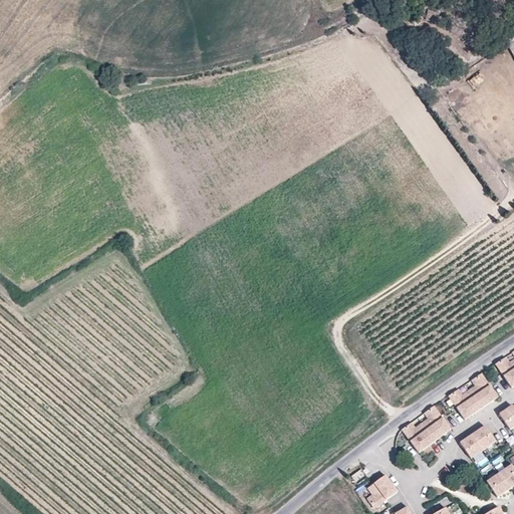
[(513,386),(513,358),(509,362),(506,356),(496,363),(512,388),(513,386)]
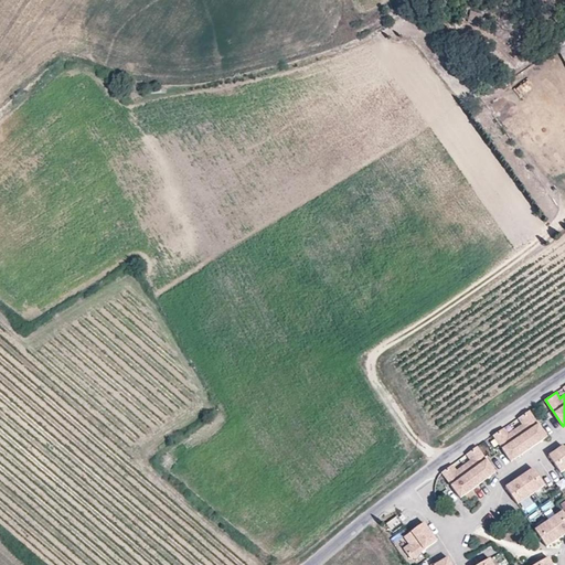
[(547,436),(530,409),(519,417),(522,424),(515,428),(530,448),(547,436)]
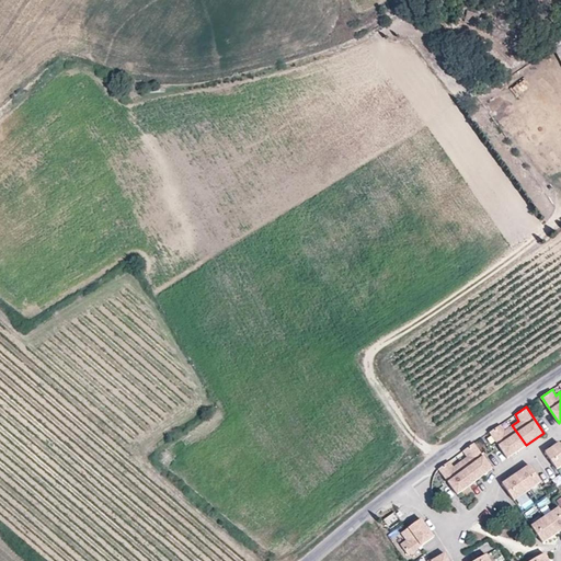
[(526,445),(512,425),(505,430),(501,424),(490,432),(507,457),(526,445)]
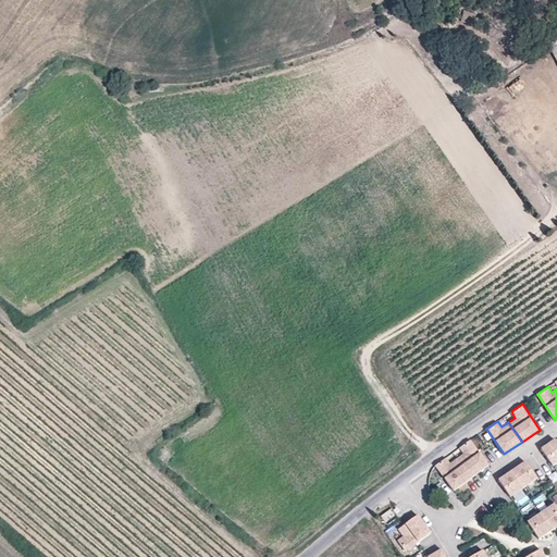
[(556,461),(556,442),(555,438),(541,448),(553,465),(556,461)]
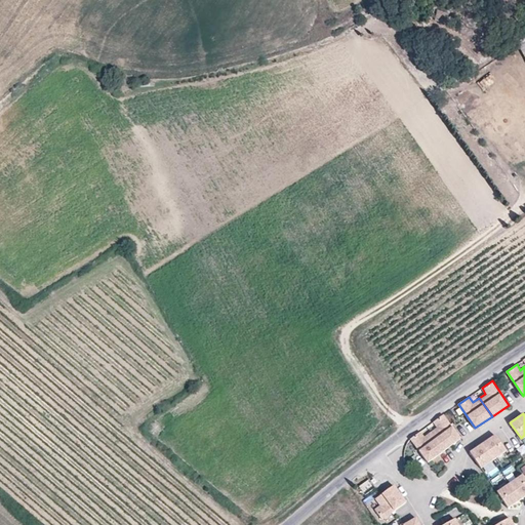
[(444,450),(460,438),(443,414),(434,421),(437,427),(431,432),(444,450)]
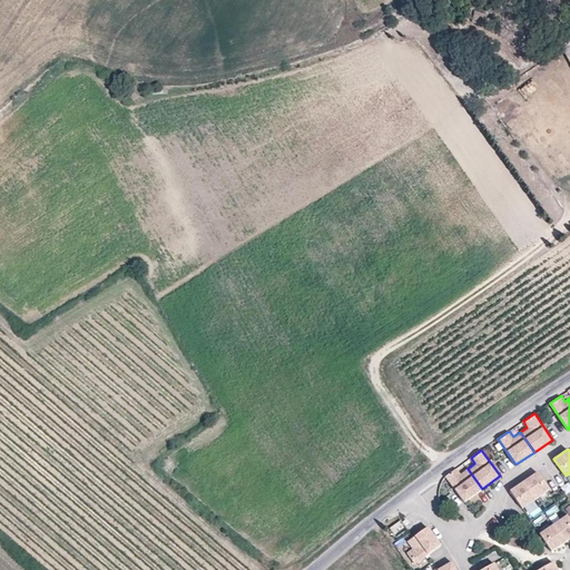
[(482,489),(468,469),(461,473),(457,468),(445,475),(464,502),(482,489)]
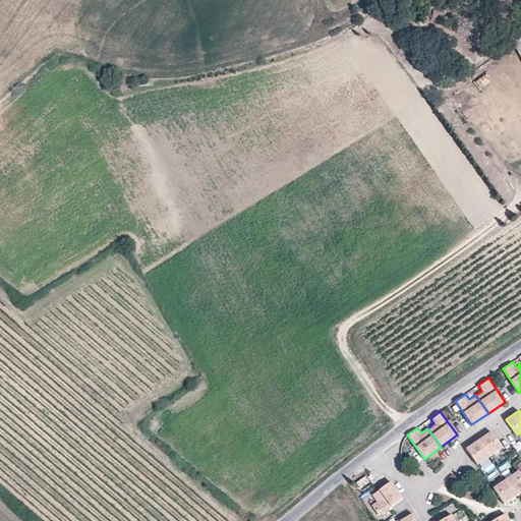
[(503,447),(491,430),(478,440),(489,456),(503,447)]
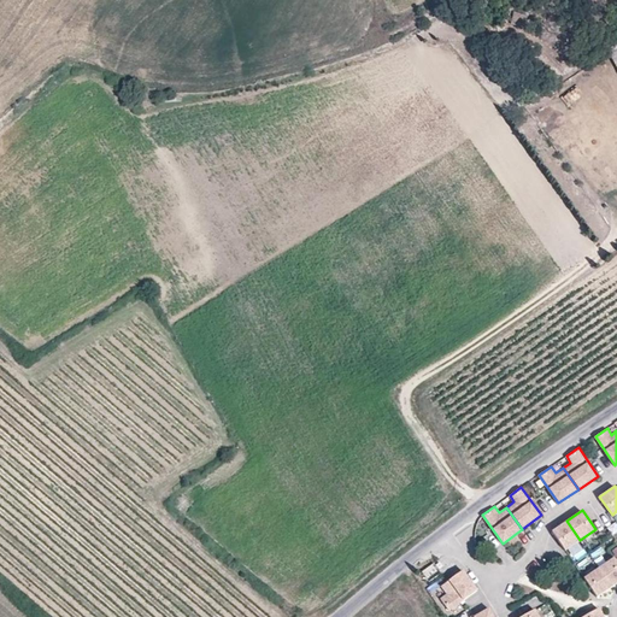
[(580,540),(566,521),(552,530),(565,550),(580,540)]
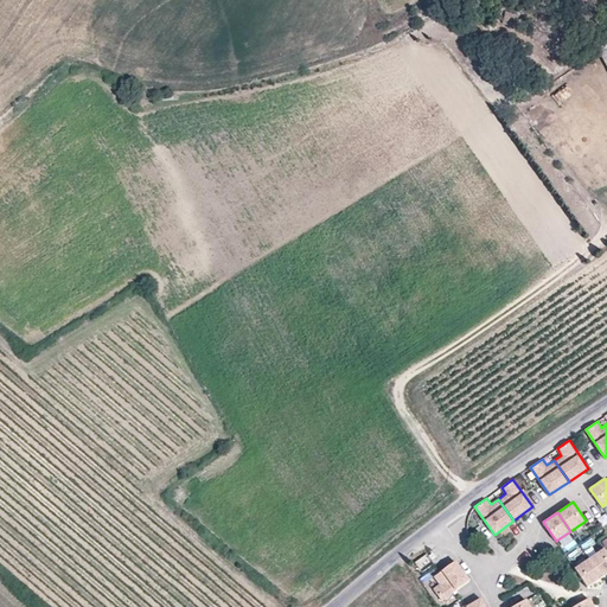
[(602,576),(606,573),(606,551),(604,548),(589,558),(602,576)]
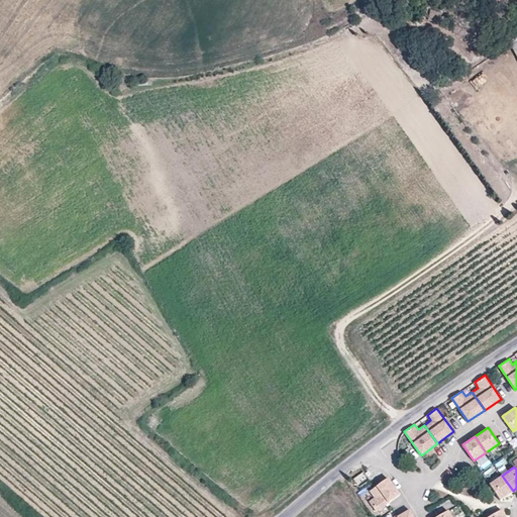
[(357,485),(368,478),(364,472),(353,479),(357,485)]
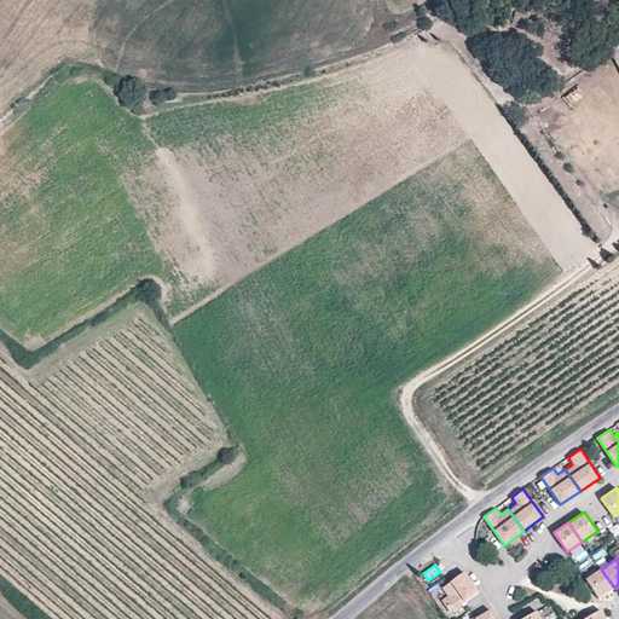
[(614,588),(601,570),(586,579),(600,599),(614,588)]
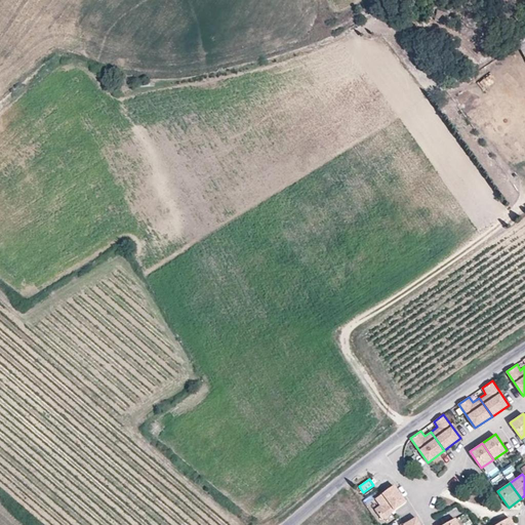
[(406,501),(394,485),(375,498),(380,505),(375,509),(382,519),(406,501)]
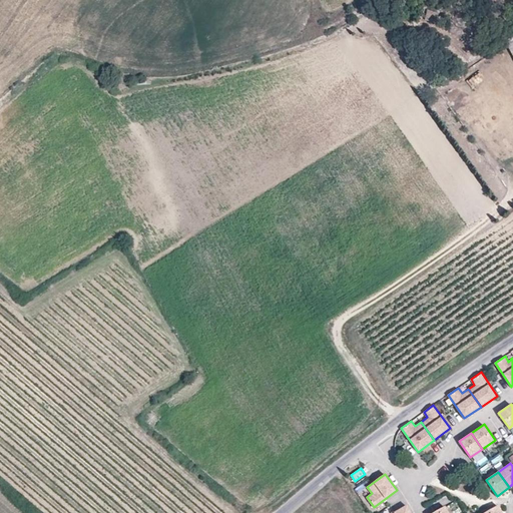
All buildings are outlined.
